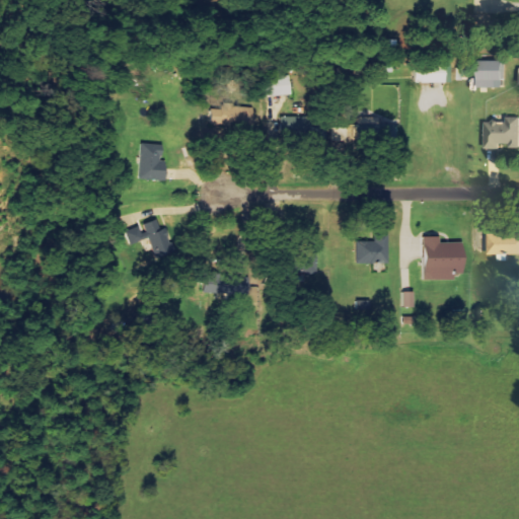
[(480,87),(506,87),(505,60),(480,61),(480,87)]
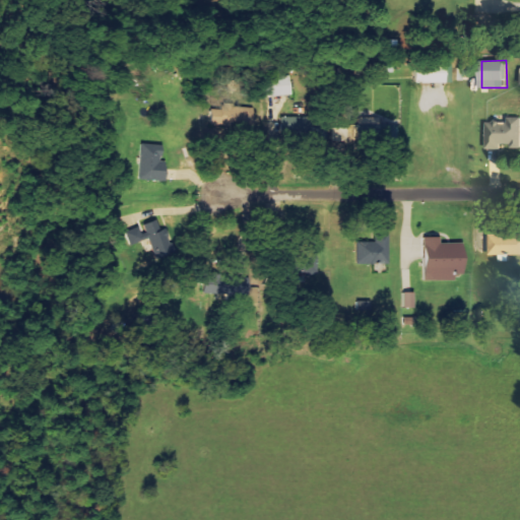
[(452,82),(452,65),(415,64),(414,81),(452,82)]
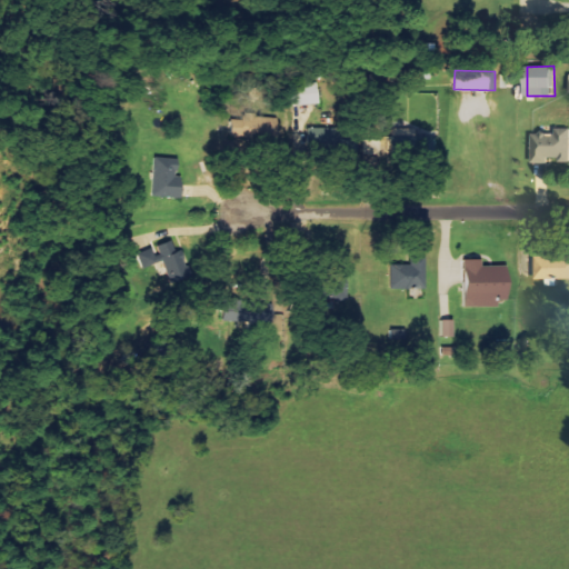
[(291,83),(292,105),(320,103),(319,82),(291,83)]
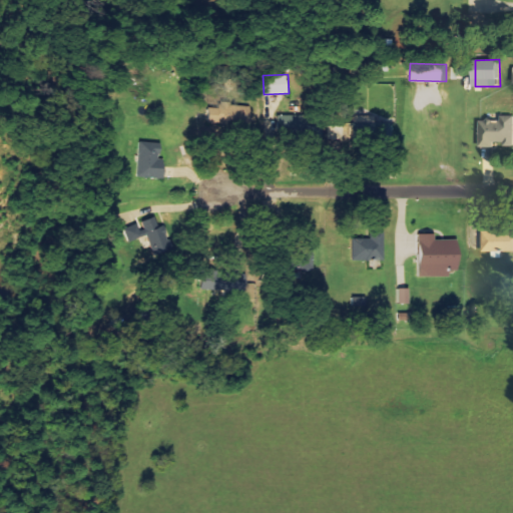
[(512,145),(512,114),(502,115),(502,119),(480,120),(481,146),(497,146),(497,142),(506,141),(506,146),(512,145)]
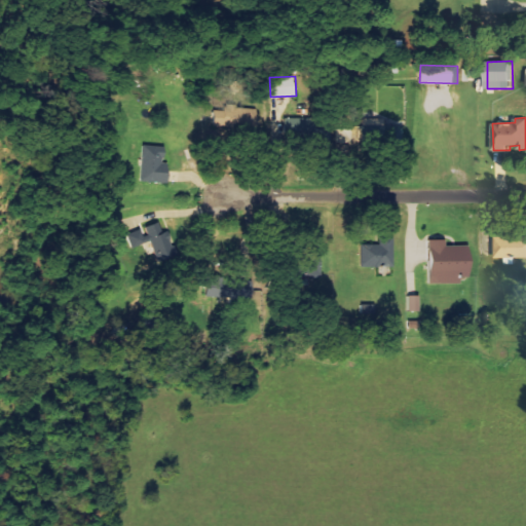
[(361,119),(361,139),(403,139),(403,119),(361,119)]
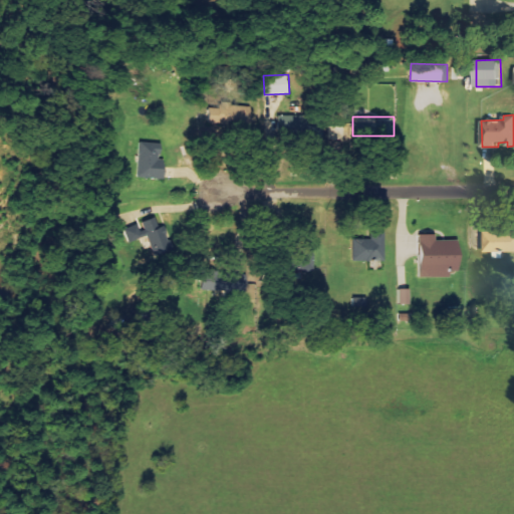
[(164,178),(165,159),(160,159),(161,143),(139,142),(138,177),(164,178)]
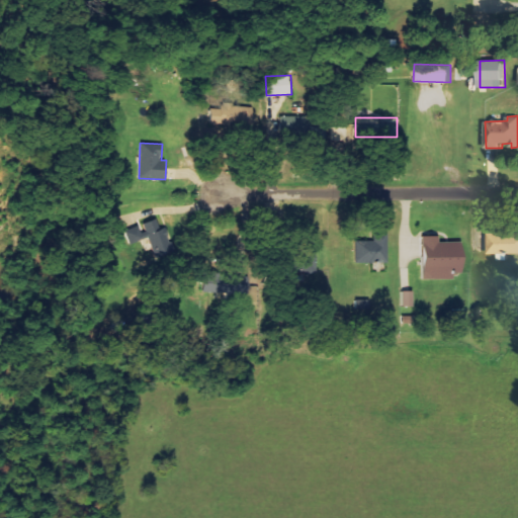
[(173,251),(162,217),(124,230),(130,244),(150,238),(156,256),(173,251)]
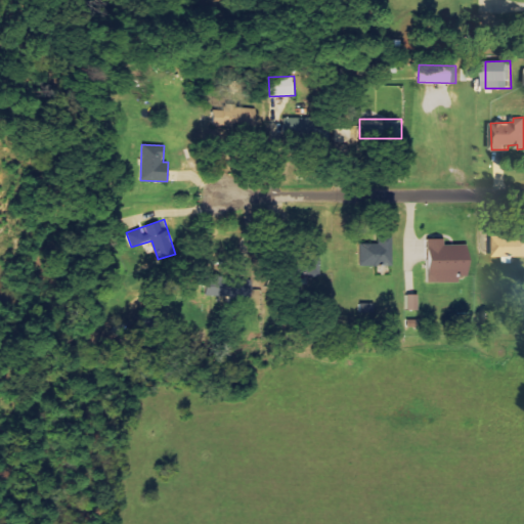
[(523,234),(494,235),(494,257),(523,256),(523,234)]
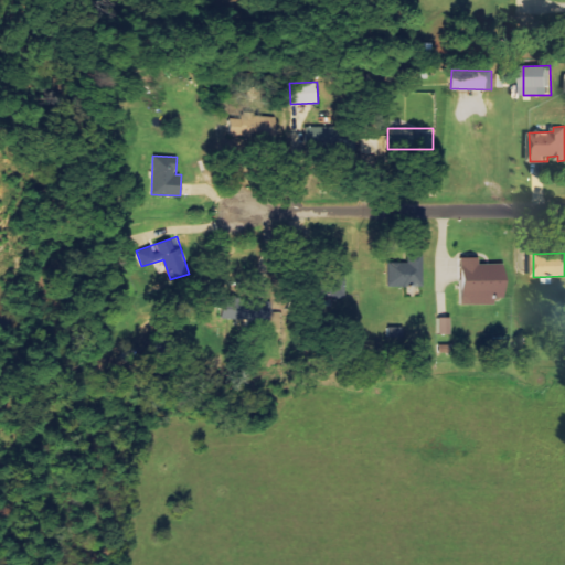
[(461,304),(493,304),(493,297),(503,297),(503,263),(478,263),(478,256),(460,257),(461,304)]
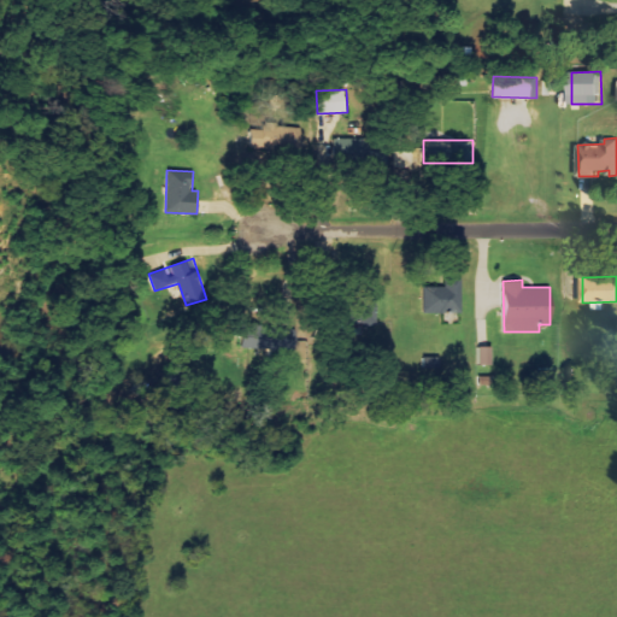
[(462,311),(460,282),(422,285),(423,313),(462,311)]
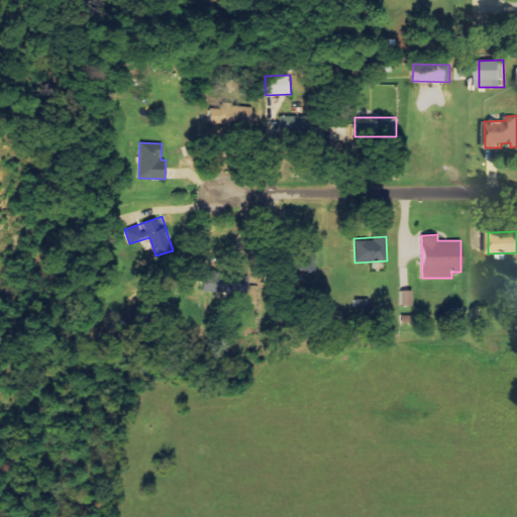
[(248,274),(204,273),(203,292),(247,293),(248,274)]
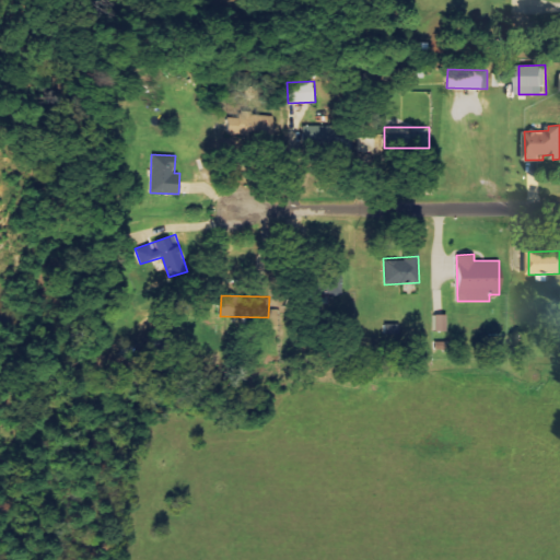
[(434,314),(434,330),(446,330),(446,314),(434,314)]
